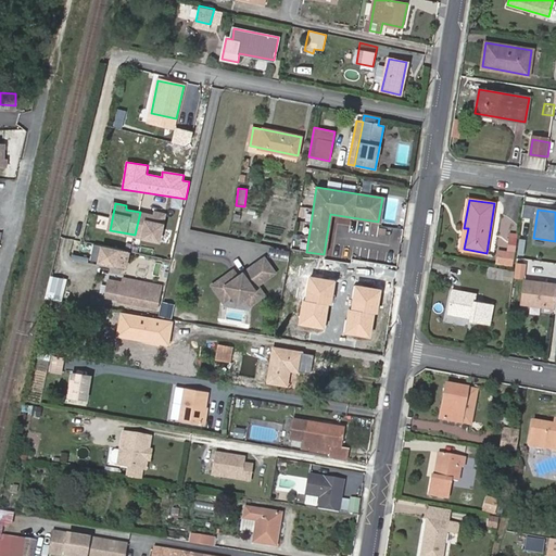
[(161,240),(166,213),(154,211),(154,215),(140,212),(135,235),(161,240)]
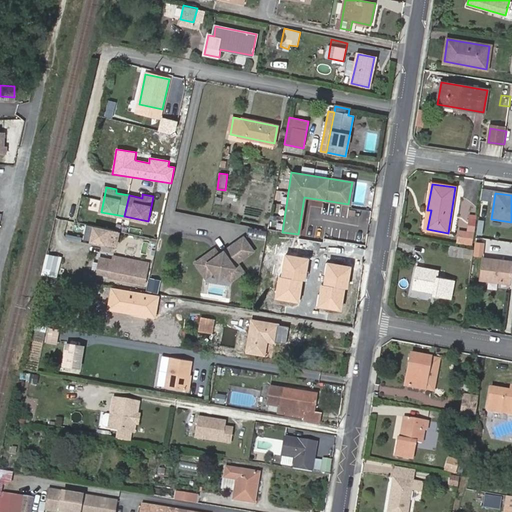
[(63,223),(56,222),(54,232),(61,233),(63,223)]
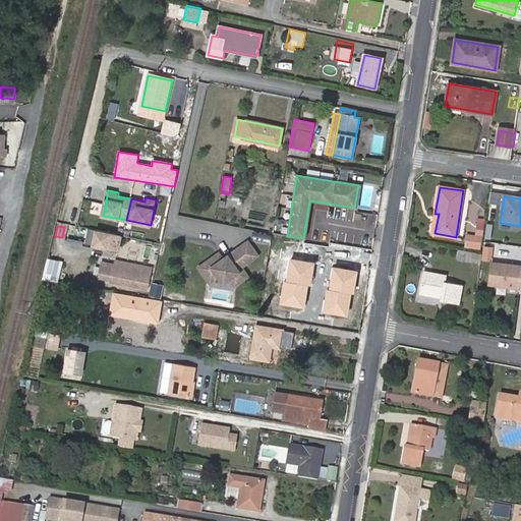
[(117,252),(121,235),(97,230),(93,247),(117,252)]
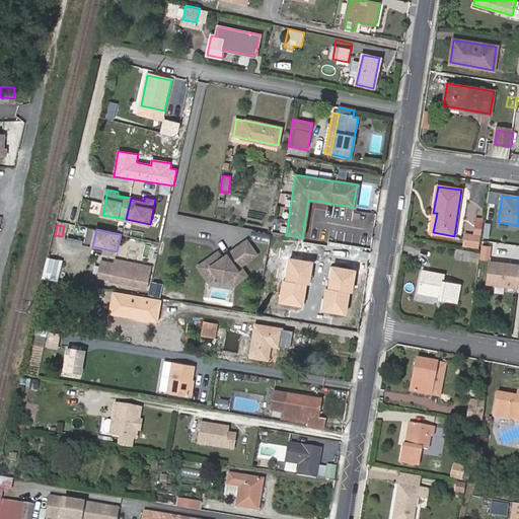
[(467,237),(466,245),(478,247),(479,239),(467,237)]
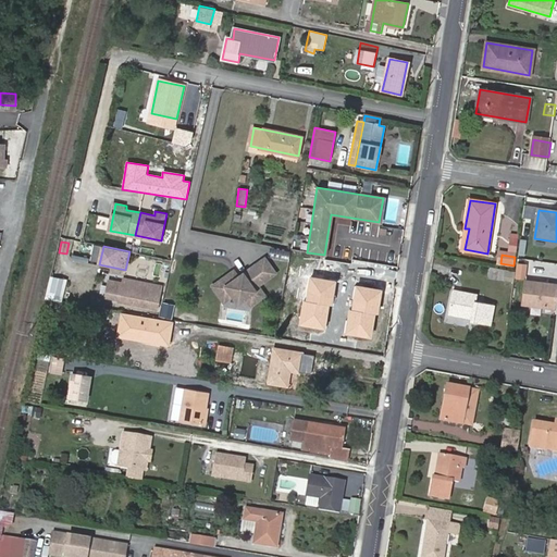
[(209,285),(222,305),(232,298),(236,306),(246,299),(250,307),(267,296),(260,285),(277,274),(264,256),(237,273),(234,269),(209,285)]
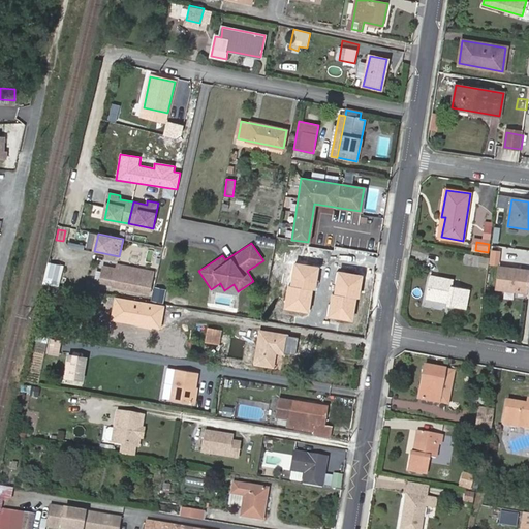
[(336,273),(339,251),(308,246),(305,269),(287,266),(281,304),(348,314),(354,275),(336,273)]
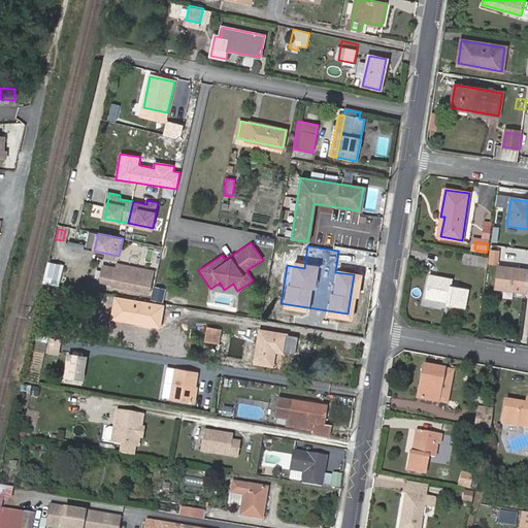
[(519,262),(527,263),(527,250),(520,250),(519,262)]
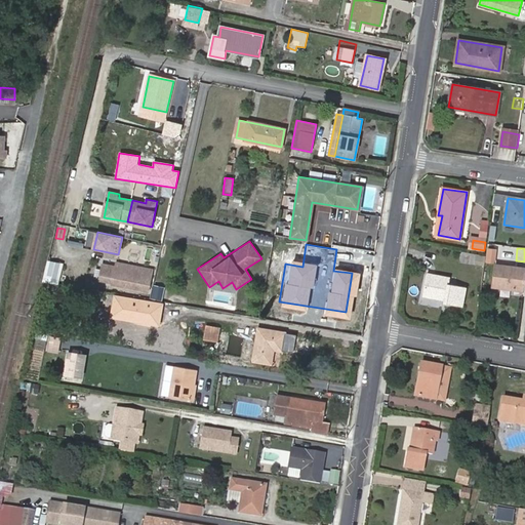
[(486,254),(476,252),(462,250),(461,260),(485,264),(486,254)]
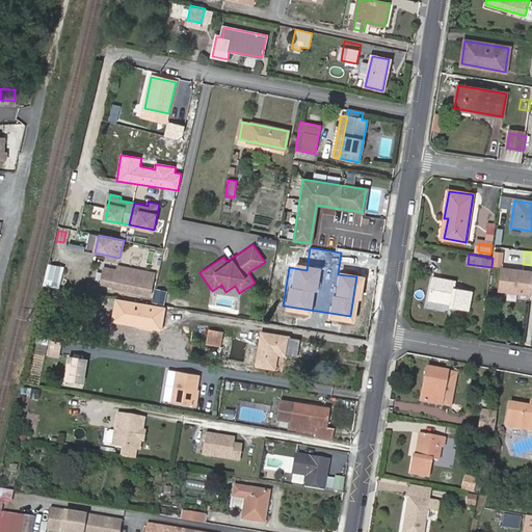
[(65,266),(51,262),(46,284),(60,287),(65,266)]
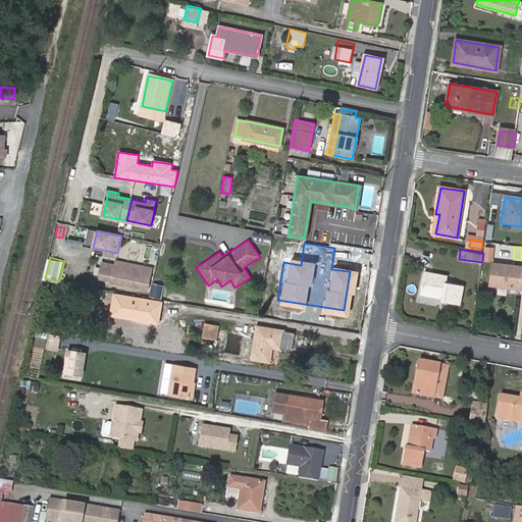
[(151,268),(116,260),(112,281),(147,290),(151,268)]
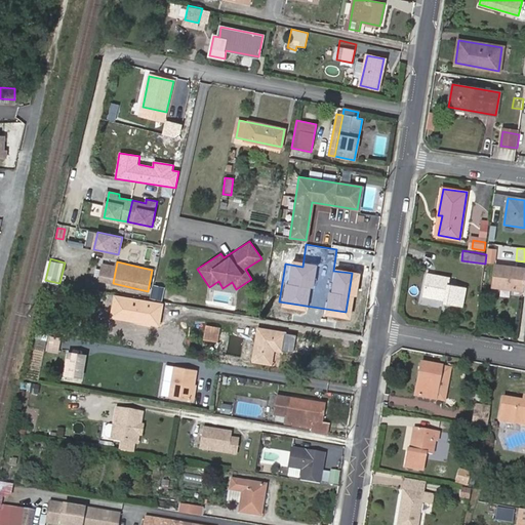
[(113,281),(116,266),(102,263),(98,278),(113,281)]
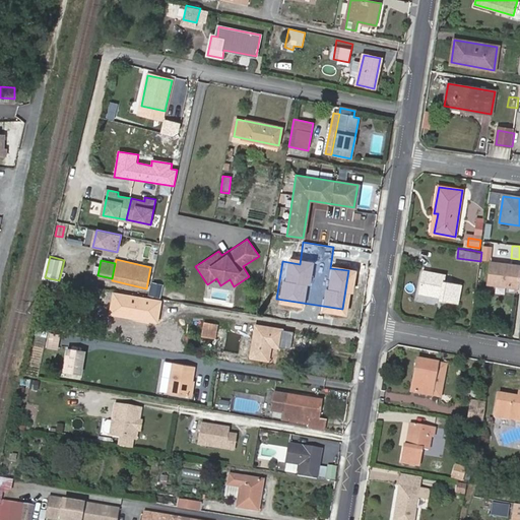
[(519,266),(491,262),(488,284),(518,288),(519,276),(519,266)]
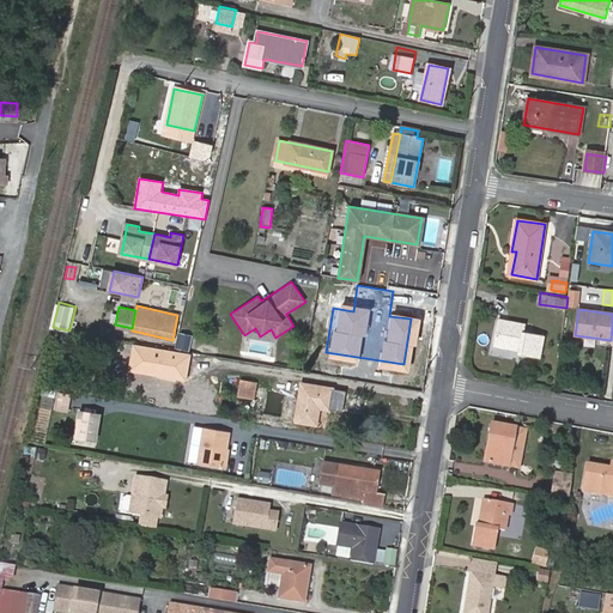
[(539,358),(544,337),(523,332),(525,325),(499,320),(493,345),(517,350),(516,353),(539,358)]
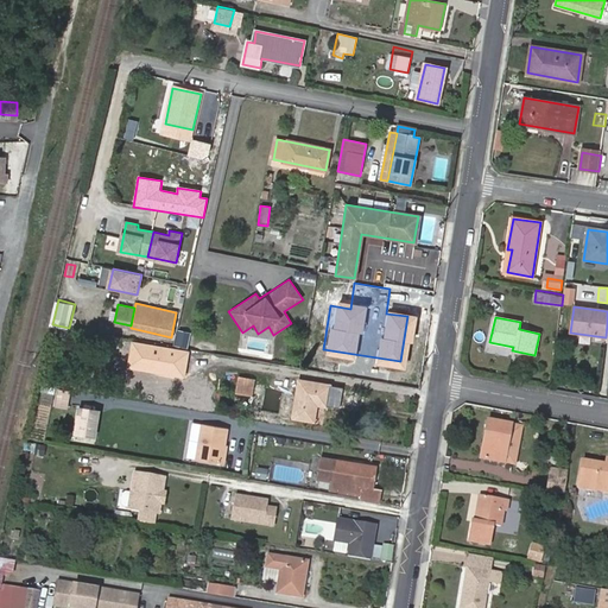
[(173,346),(188,348),(190,331),(176,329),(173,346)]
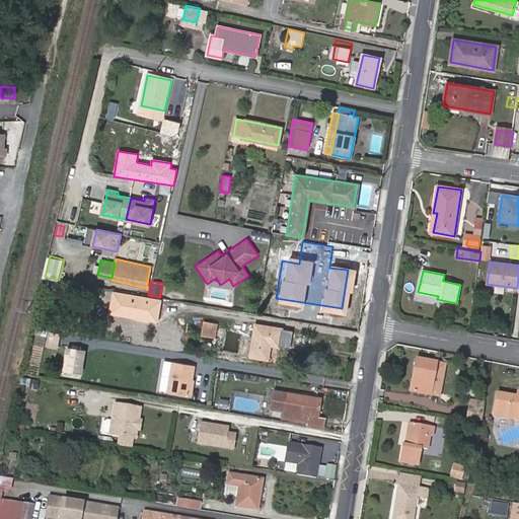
[(162,300),(114,291),(109,315),(158,323),(162,300)]
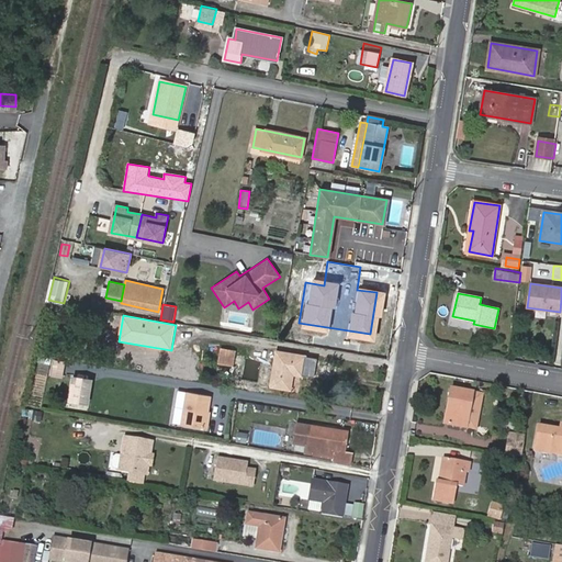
[(234,350),(213,347),(210,360),(233,364),(234,350)]
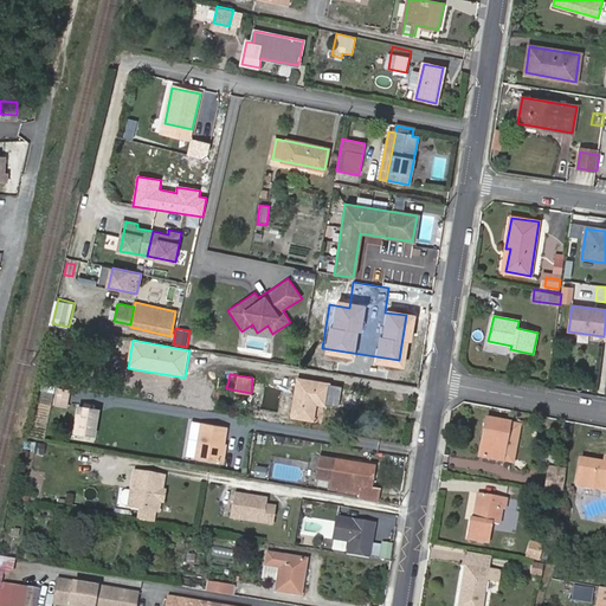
[(291,414),(311,418),(315,401),(326,403),(328,382),(297,376),(291,414)]
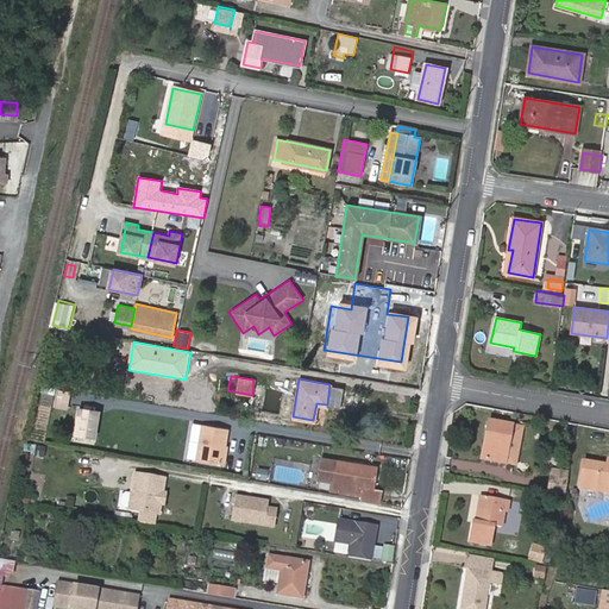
[(95,446),(101,412),(79,408),(74,443),(95,446)]
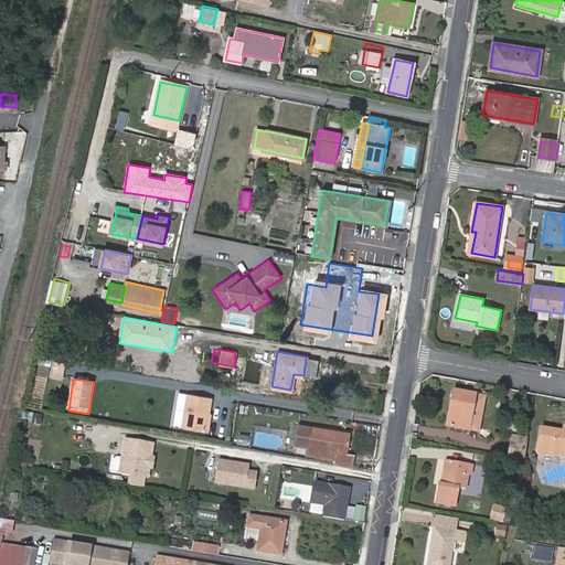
[(454,390),(451,403),(455,403),(450,426),(469,429),(476,394),(454,390)]
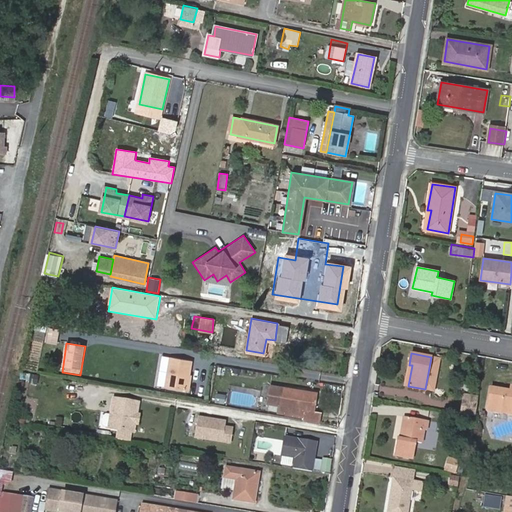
[(187,389),(191,359),(170,356),(165,385),(187,389)]
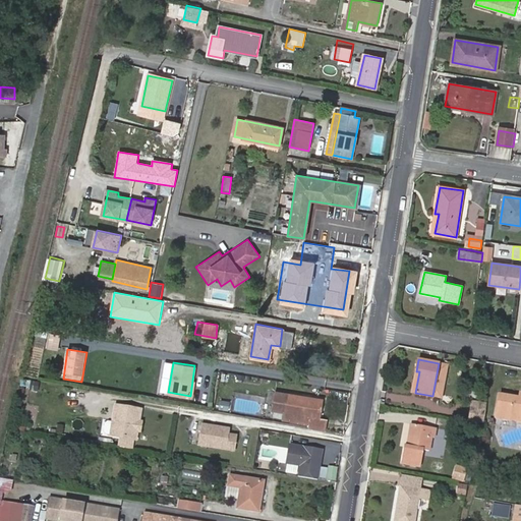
[(101,377),(99,387),(117,390),(118,383),(113,382),(113,379),(101,377)]
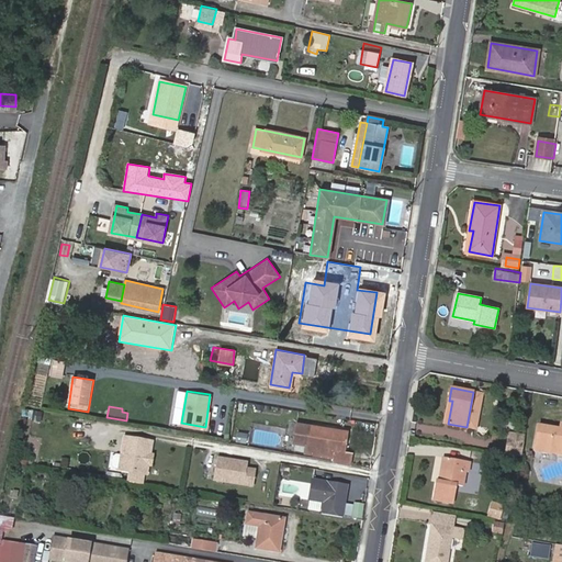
[(31,420),(40,422),(42,412),(33,409),(31,420)]
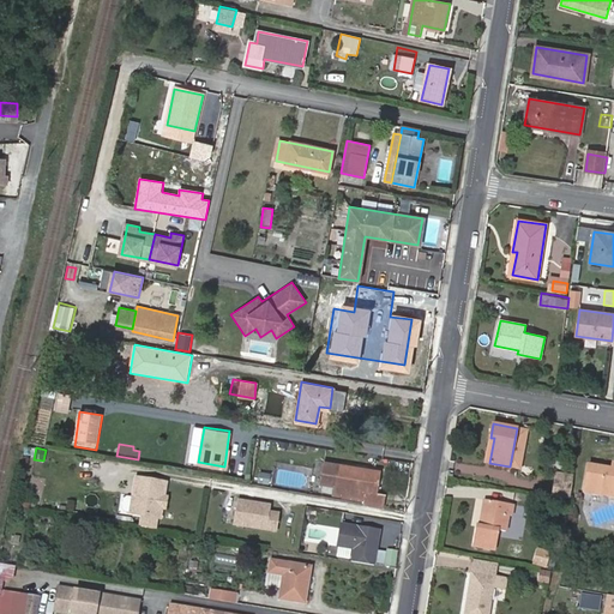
[(361,465),(326,459),(323,483),(335,485),(333,492),(367,498),(366,503),(384,505),(385,493),(378,492),(381,471),(360,468),(361,465)]
